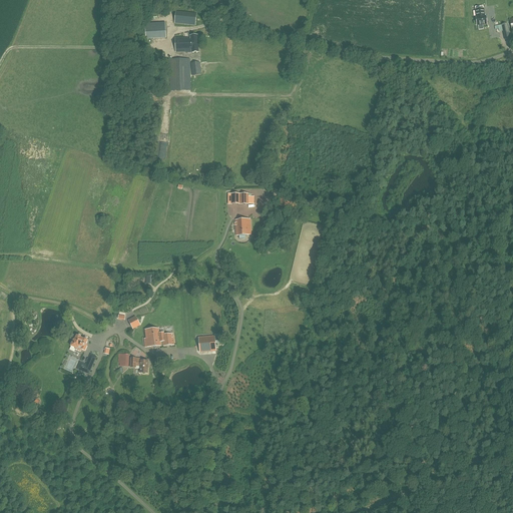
[(476,17),(477,25),(487,24),(486,16),(484,16),(483,6),(475,7),(476,17)]
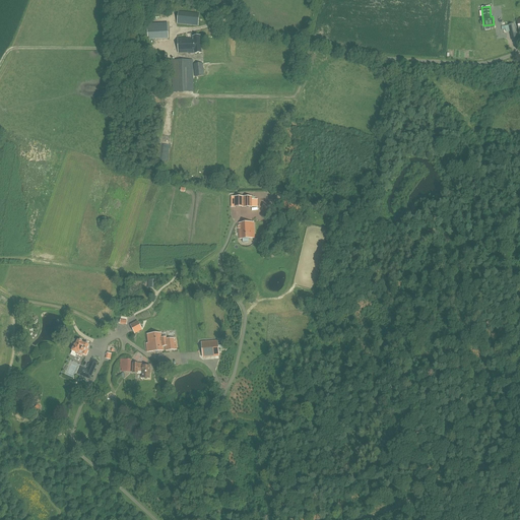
[(179,11),(177,23),(198,25),(199,14),(179,11)]
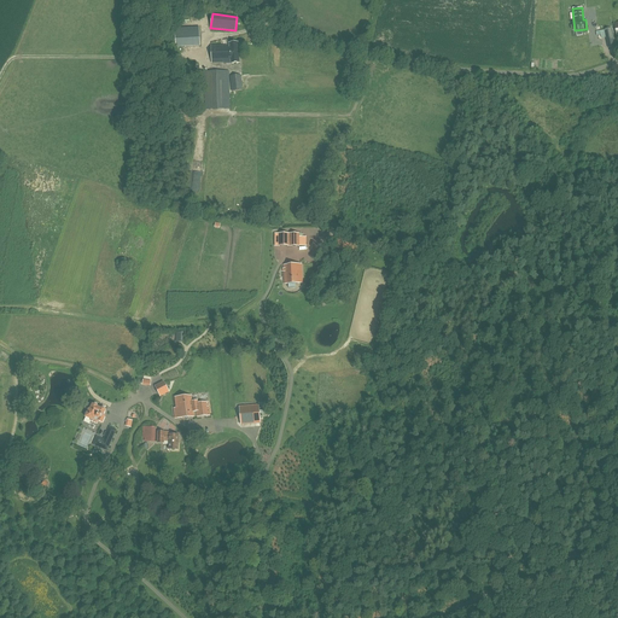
[(202,46),(200,27),(176,28),(178,47),(202,46)]
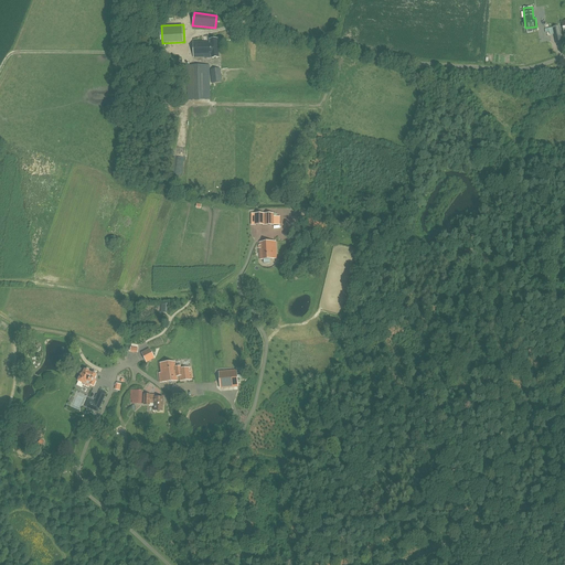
[(210,42),(204,42),(193,42),(193,57),(205,57),(205,59),(212,59),(219,57),(217,40),(210,40),(210,42)]
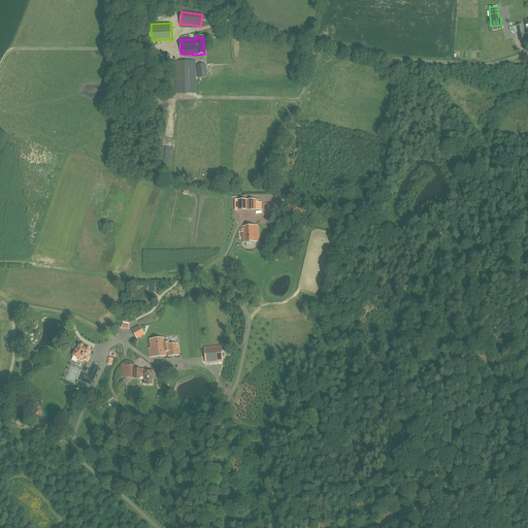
[(175,94),(196,93),(195,61),(174,62),(175,94)]
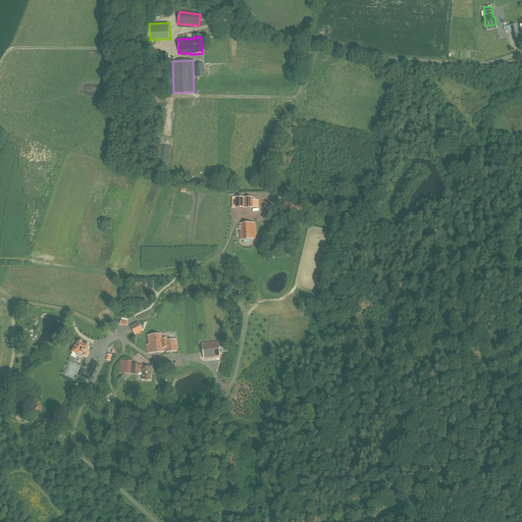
[(195,64),(196,77),(204,76),(203,63),(195,64)]
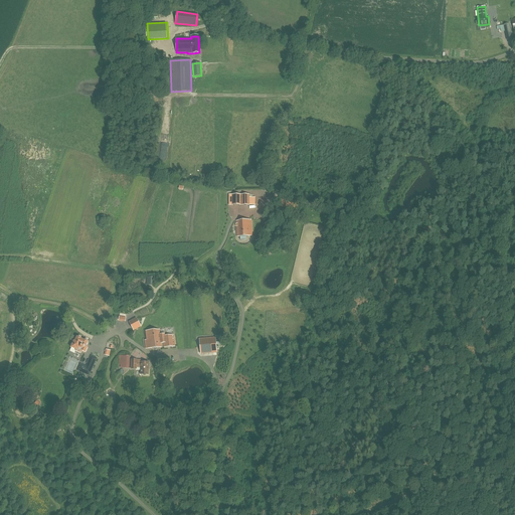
[(248,205),(249,197),(249,195),(232,194),(231,205),(248,205)]
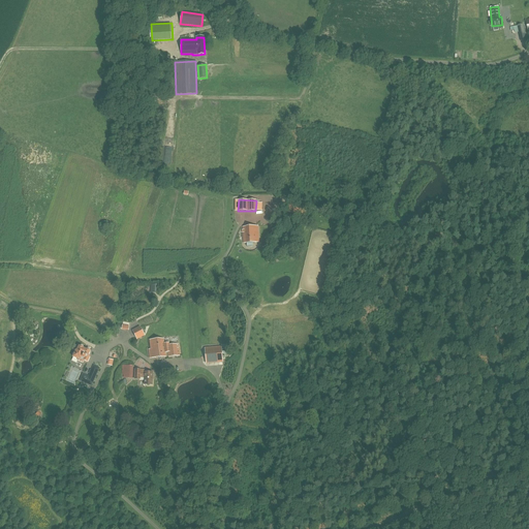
[(296,214),(298,206),(289,203),(286,212),(296,214)]
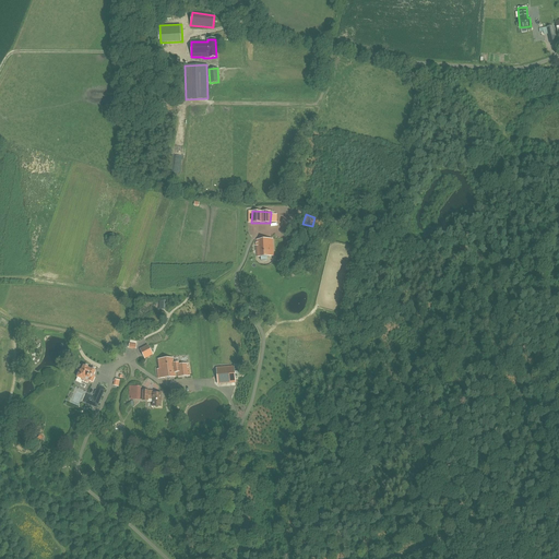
[(273,256),(272,239),(257,240),(258,257),(273,256)]
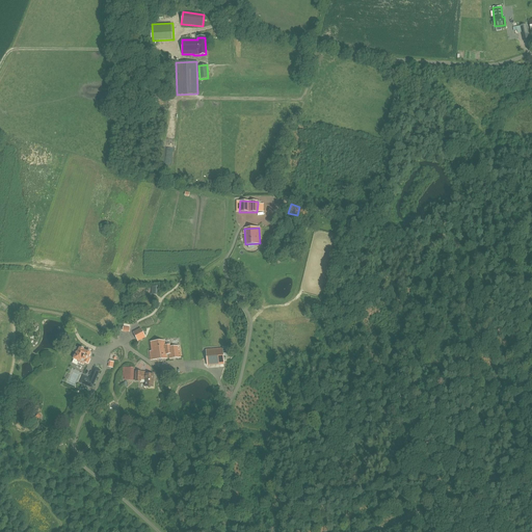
[(133,333),(136,339),(137,341),(144,337),(140,328),(133,333)]
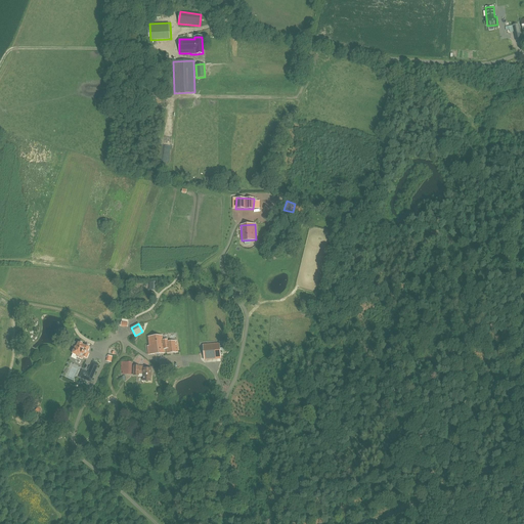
[(164,349),(166,349),(167,353),(178,352),(177,341),(168,342),(168,340),(163,340),(163,335),(148,337),(149,346),(146,346),(147,355),(165,353),(164,349)]
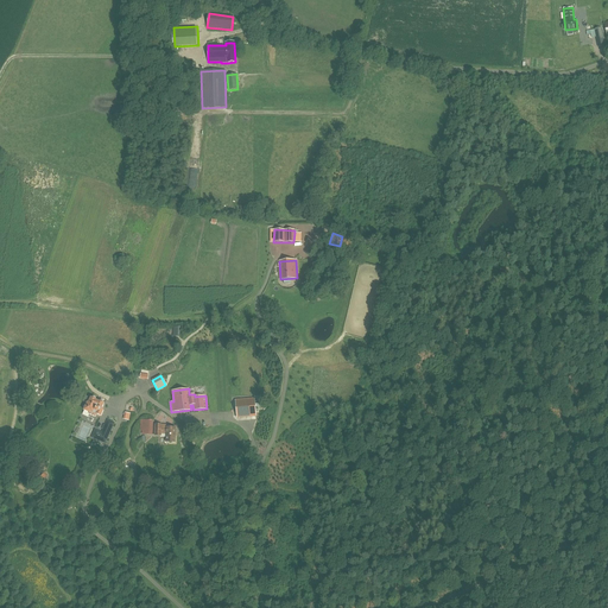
[(83,411),(82,415),(88,417),(89,415),(95,417),(96,415),(97,415),(100,416),(101,417),(105,410),(103,410),(102,409),(105,404),(103,404),(105,403),(103,400),(101,399),(100,400),(99,401),(96,399),(96,397),(94,396),(92,397),(90,397),(90,398),(86,397),(83,401),(87,403),(86,405),(84,405),(84,406),(83,406),(83,407),(83,409),(83,410),(83,411)]
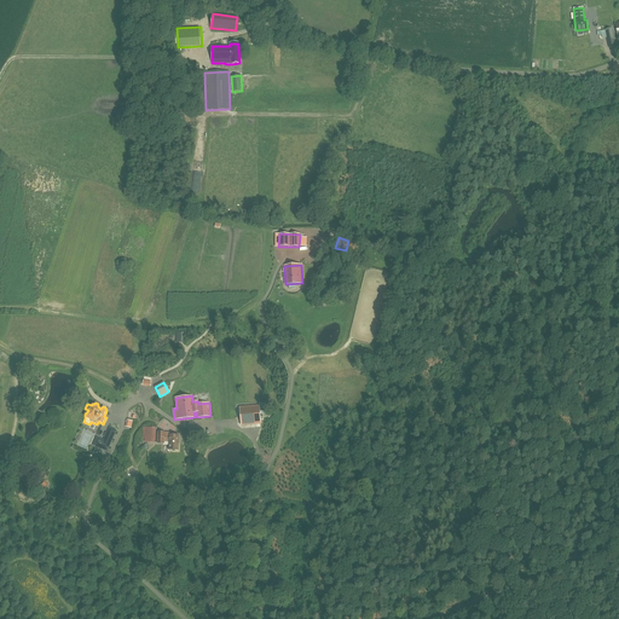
[(145,438),(145,441),(155,443),(155,427),(144,427),(143,438),(145,438)]
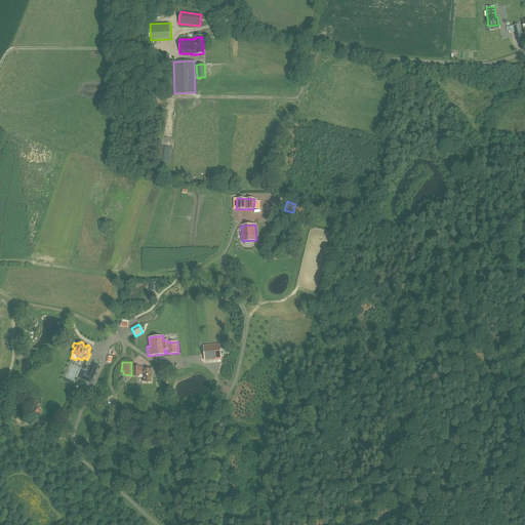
[(78,378),(91,384),(98,365),(92,363),(88,373),(81,371),(78,378)]
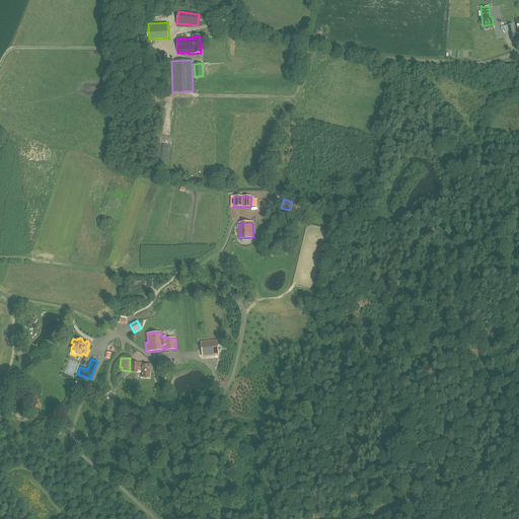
[(132,362),(132,371),(138,371),(138,370),(142,370),(142,377),(149,378),(150,365),(142,364),(142,362),(132,362)]
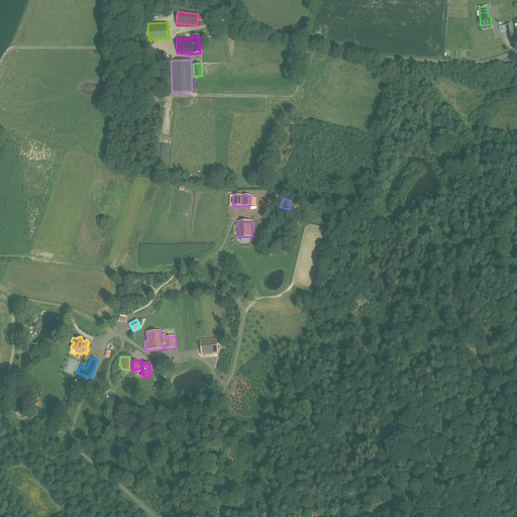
[(143,421),(135,415),(131,419),(140,425),(143,421)]
